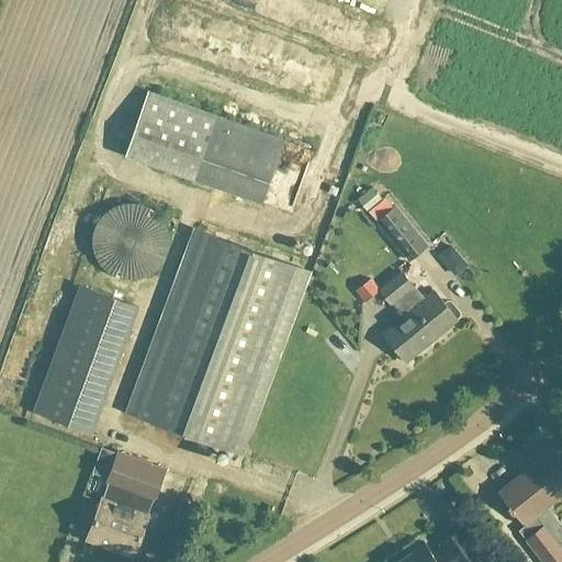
[(245,0),(240,18),(358,49),(368,13),(316,0),(245,0)]
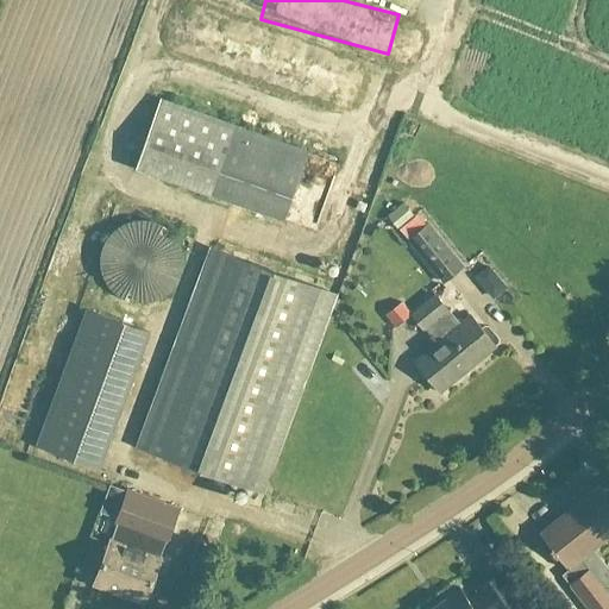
[(359,0),(408,14),(413,0),(359,0)]
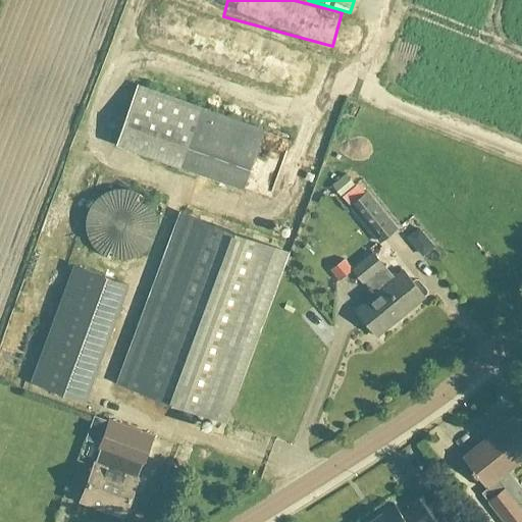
[(263,132),(137,87),(116,145),(242,190),(263,132)]
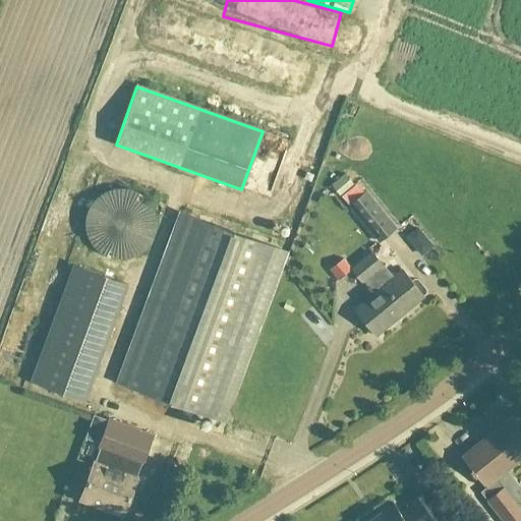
[(341,196),(347,191),(354,186),(345,174),(332,185),(341,196)]
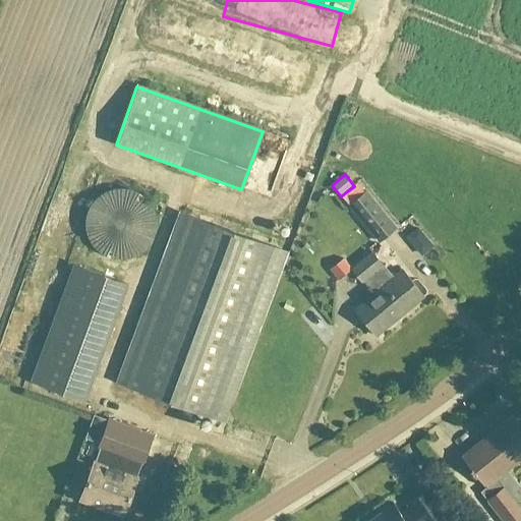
[(156,229),(157,225),(156,221),(156,216),(154,212),(152,207),(149,203),(145,198),(140,194),(135,192),(130,190),(125,189),(119,189),(114,189),(110,190),(106,192),(102,194),(98,197),(95,200),(92,205),(89,209),(87,214),(85,219),(84,225),(85,230),(87,236),(89,240),(92,245),(95,249),(98,252),(102,254),(105,256),(110,258),(114,259),(119,261),(124,261),(130,259),(135,257),(140,254),(145,251),(149,247),(152,243),(154,238),(156,234),(156,229)]
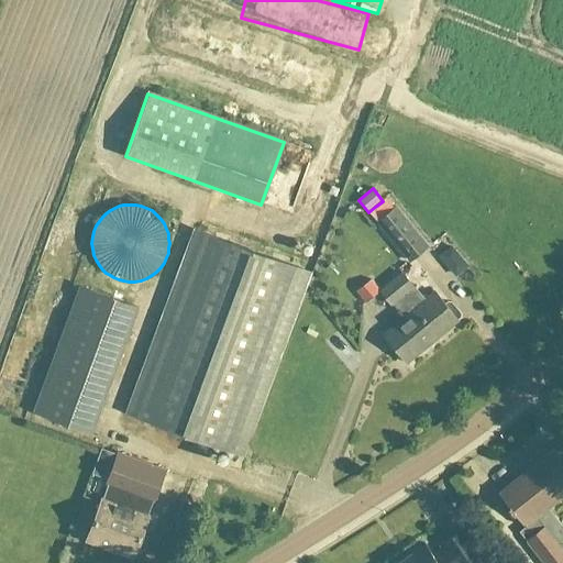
[(379,221),(411,261),(430,246),(398,206),(379,221)]
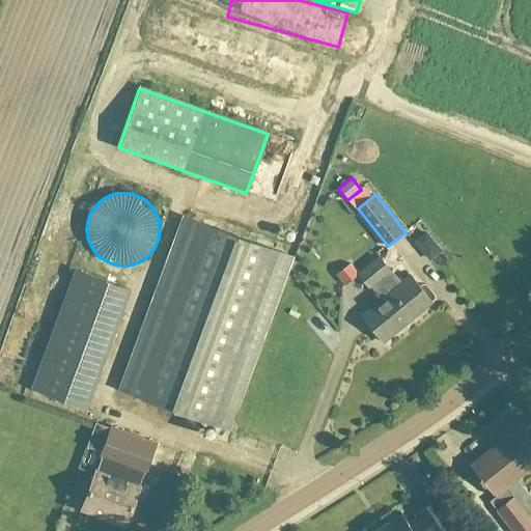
[(227,430),(231,421),(291,258),(185,219),(120,391),(227,430)]
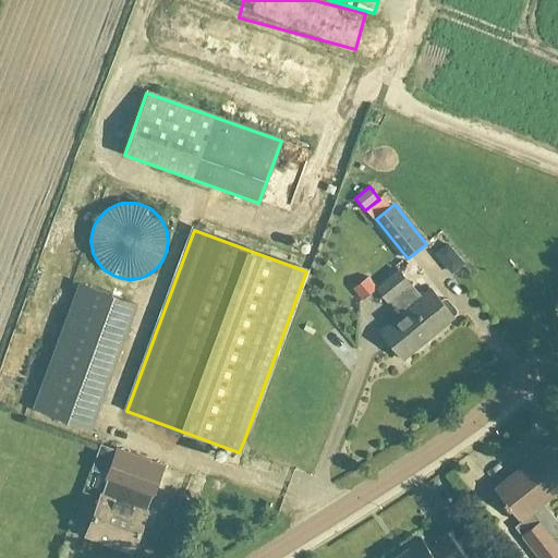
[(405,264),(423,286),(433,277),(415,256),(405,264)]
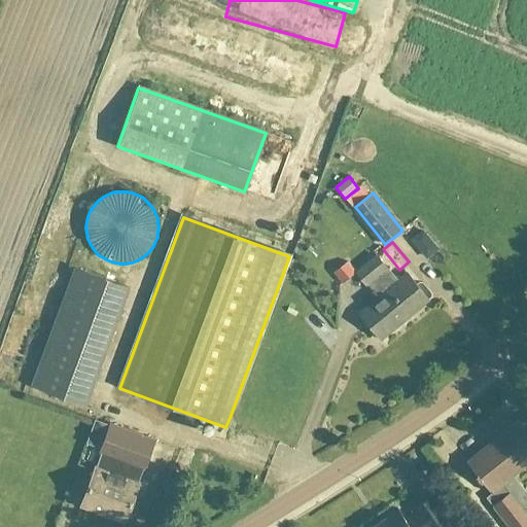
[(367,264),(411,316),(430,301),(429,299),(431,296),(431,293),(423,283),(420,282),(418,284),(408,273),(396,282),(386,269),(388,268),(378,254),(367,264)]
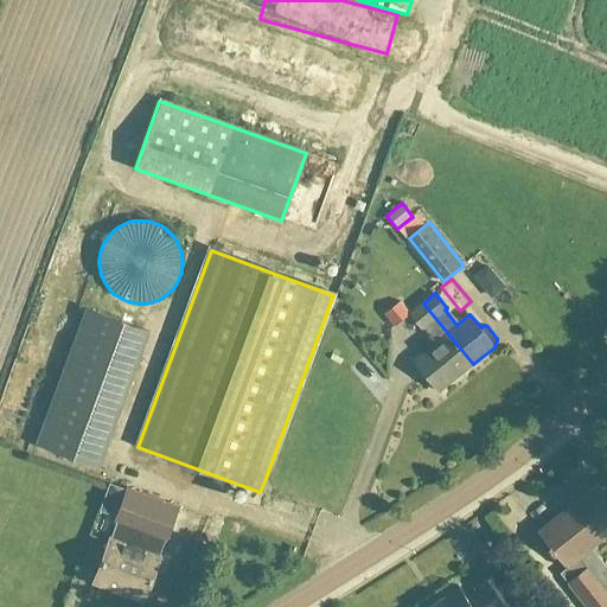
[(473,364),(423,304),(411,313),(423,327),(430,336),(427,339),(432,345),(414,359),(439,391),(473,364)]
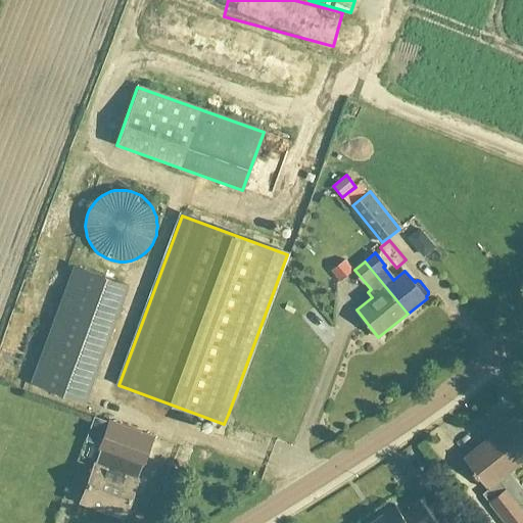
[(79,400),(87,378),(41,361),(32,383),(79,400)]
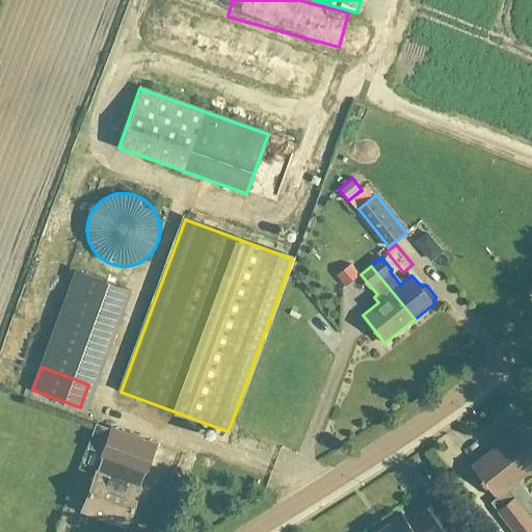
[(531,428),(527,422),(526,423),(473,464),(472,464),(471,466),(497,498),(504,506),(497,511),(498,512),(499,511),(513,531),(531,531),(531,517),(531,516),(531,497),(519,480),(531,469),(531,428)]
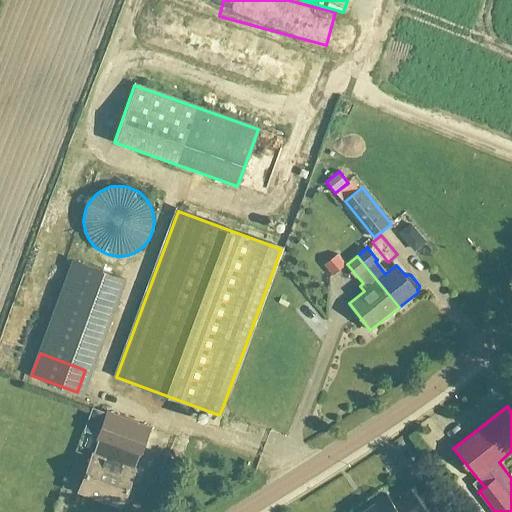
[(99,440),(93,455),(134,470),(139,455),(140,455),(150,429),(107,414),(106,415),(98,438),(98,439),(98,440),(99,440)]
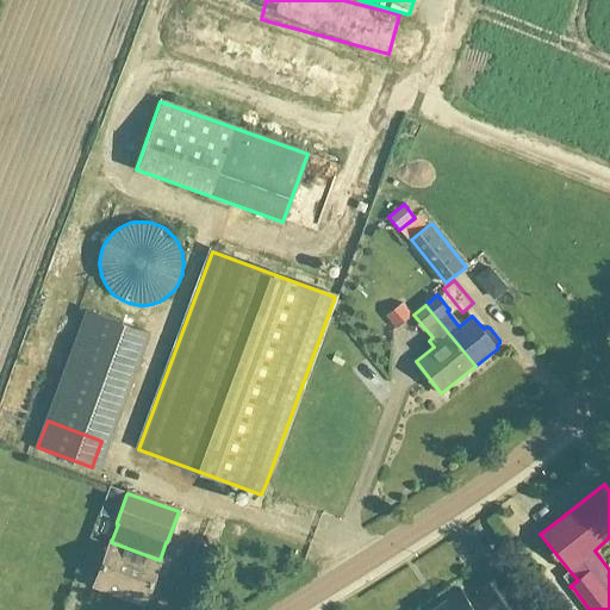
[(111,542),(94,586),(145,604),(161,561),(160,560),(111,542)]
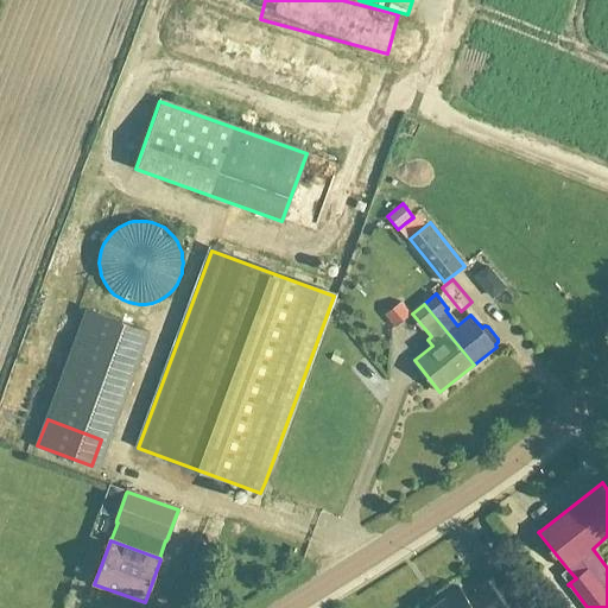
[(198,545),(190,568),(200,571),(208,549),(198,545)]
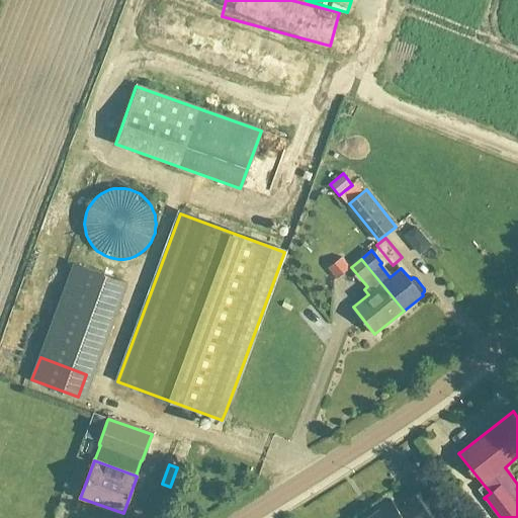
[(446,517),(437,503),(426,487),(406,501),(409,505),(399,512),(391,500),(363,517),(446,517)]
